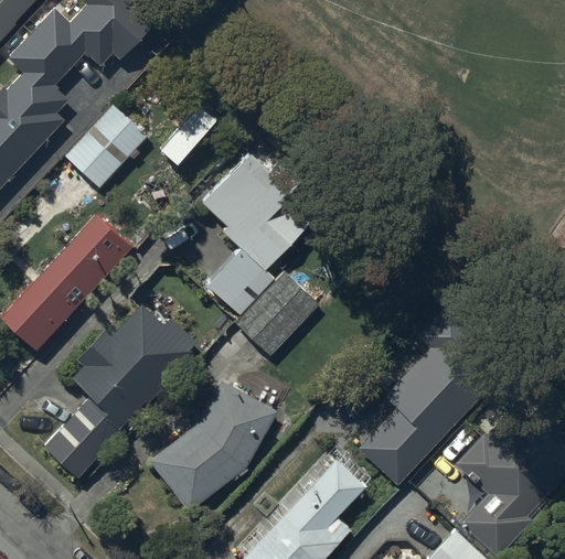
[(0,0),(0,40),(17,23),(12,20),(32,0),(0,0)]
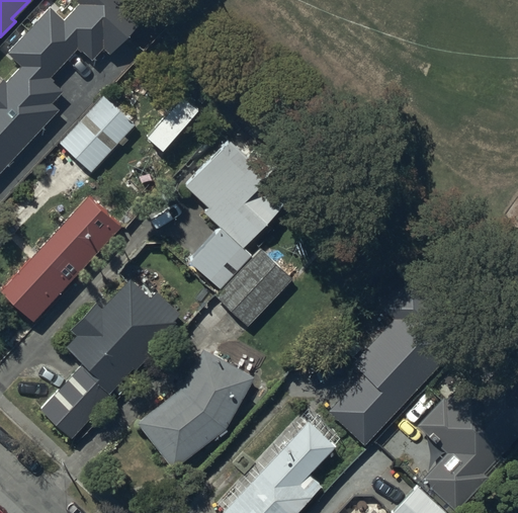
[(0,169),(58,108),(51,102),(62,90),(49,77),(77,47),(90,59),(101,47),(108,52),(145,15),(126,0),(75,0),(78,3),(63,19),(49,7),(7,52),(19,65),(5,81),(2,78),(0,80),(0,169)]
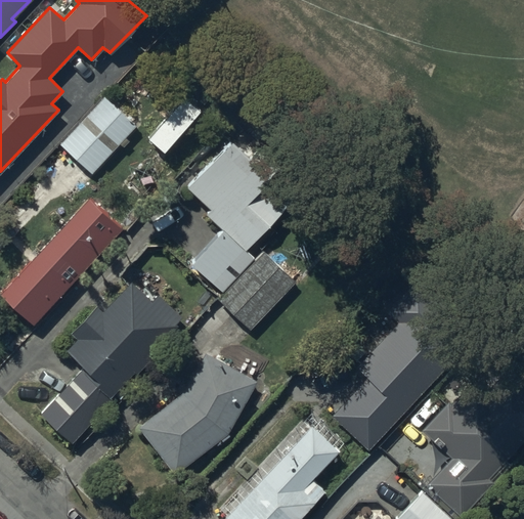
[(90,174),(135,126),(103,97),(59,145),(90,174)]
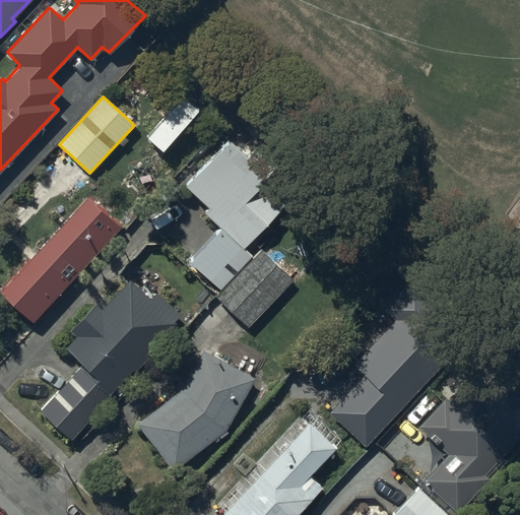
[(189,260),(218,287),(248,256),(241,249),(293,193),(229,135),(183,185),(206,206),(201,211),(218,228),(189,260)]
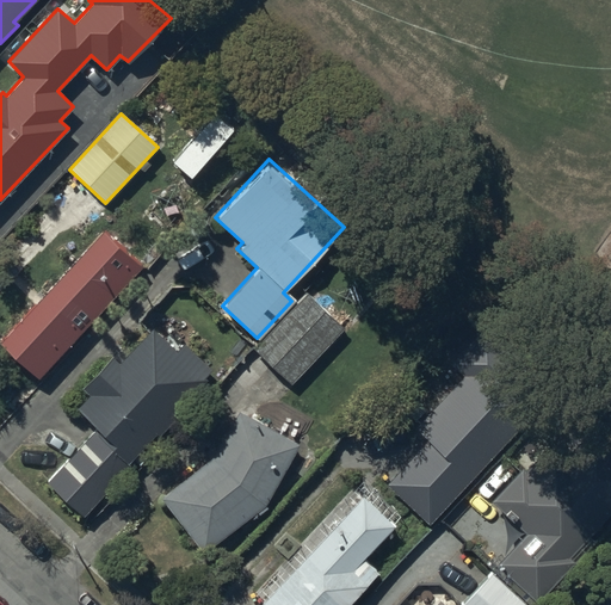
[(0,343),(39,380),(142,267),(99,229),(0,338),(0,343)]
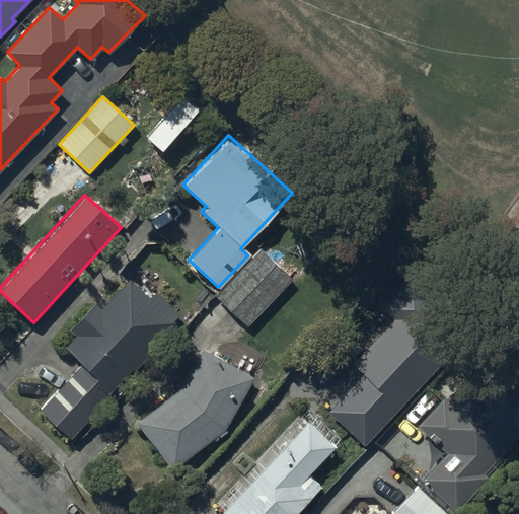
[(292,282),(261,251),(216,298),(248,328),(292,282)]
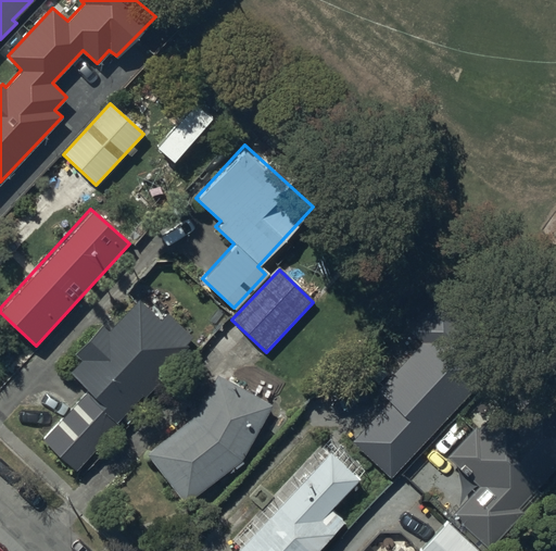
[(139,299),(110,330),(103,324),(76,353),(83,360),(71,373),(89,390),(46,438),(79,471),(125,421),(128,424),(139,413),(131,407),(143,393),(146,396),(169,373),(165,368),(194,338),(166,311),(160,318),(139,299)]
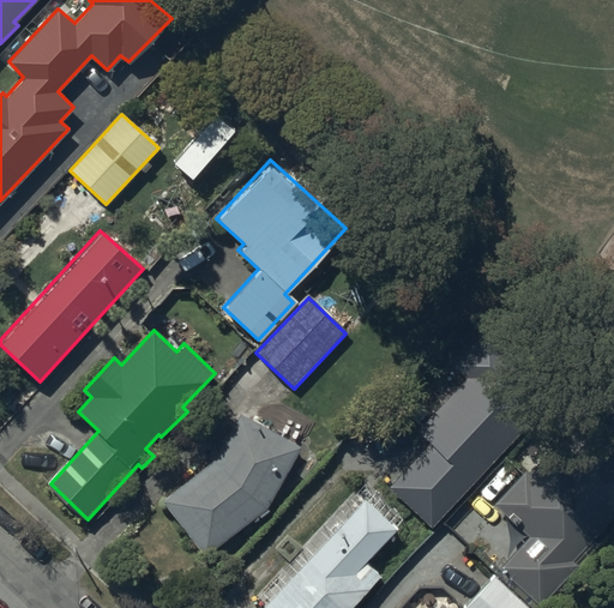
[(432,529),(541,413),(489,365),(425,433),(433,441),(389,488),(432,529)]
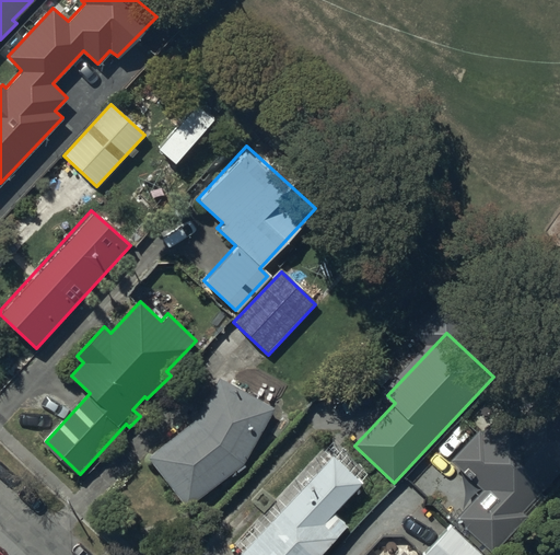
[(187,508),(242,464),(273,409),(220,378),(194,421),(148,458),(187,508)]
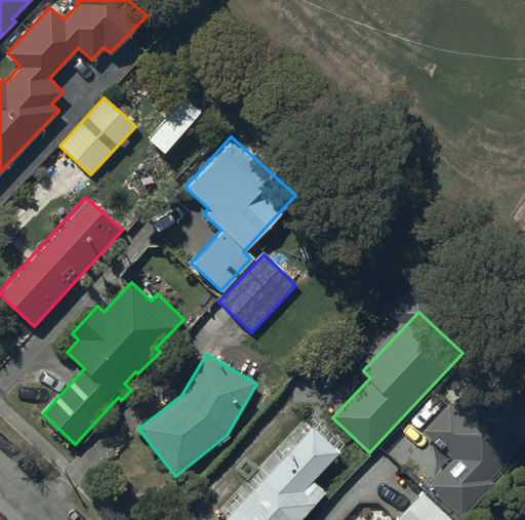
[(451,460),(427,485),(461,519),(496,483),(490,478),(524,442),(524,395),(510,381),(487,404),(468,385),(422,431),(451,460)]
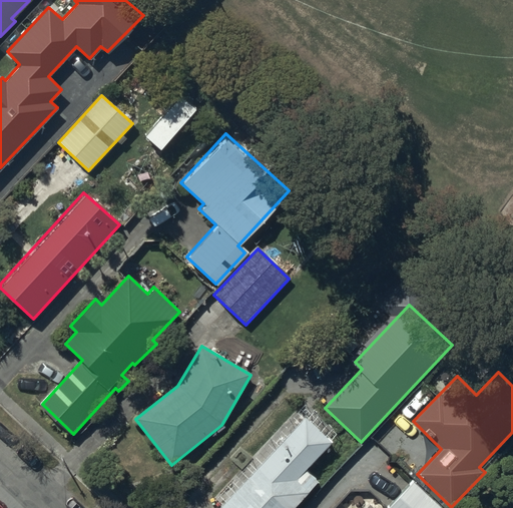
[(295,507),(318,483),(304,470),(336,435),(306,408),(265,453),(260,448),(211,500),(218,507),(295,507)]
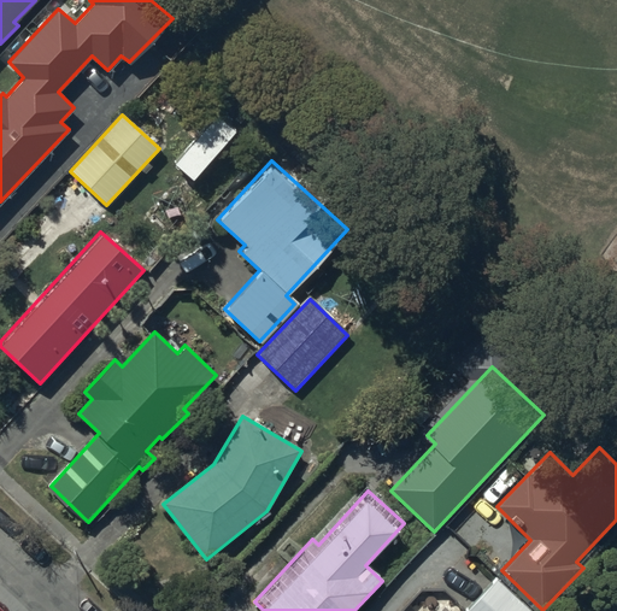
[(497,579),(468,610),(532,610),(497,579)]
